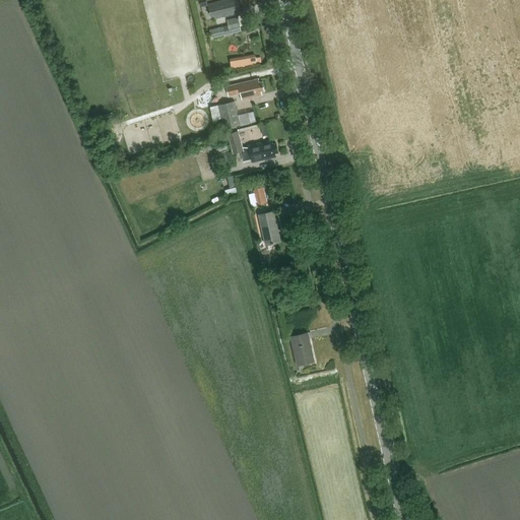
[(214,19),(240,13),(237,0),(226,0),(207,5),(210,17),(214,16),(214,19)]
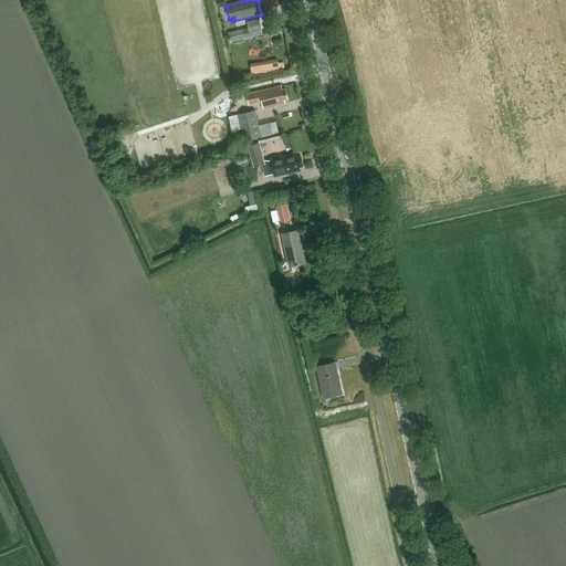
[(230,42),(262,35),(260,25),(229,32),(230,42)]
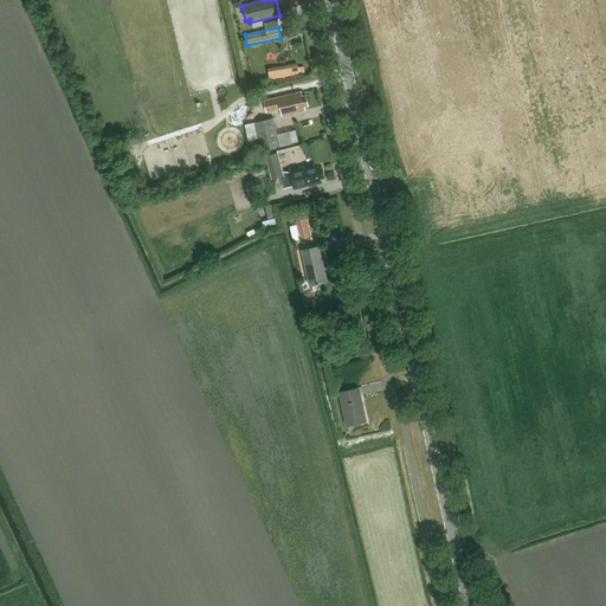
[(298,66),(269,71),(270,79),(300,75),(298,66)]
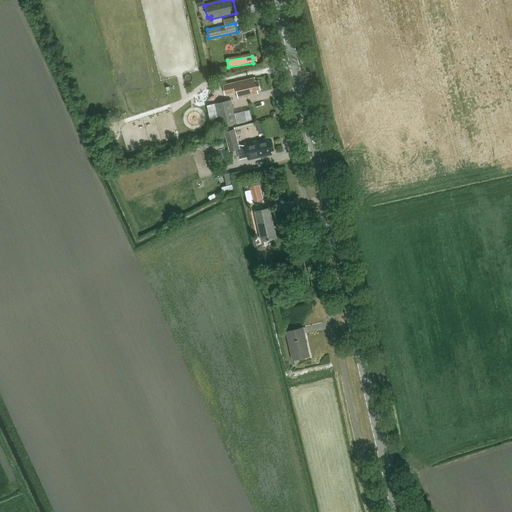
[(255,78),(223,85),(225,95),(237,92),(238,98),(258,93),(257,90),(260,89),(258,81),(255,81),(255,78)]
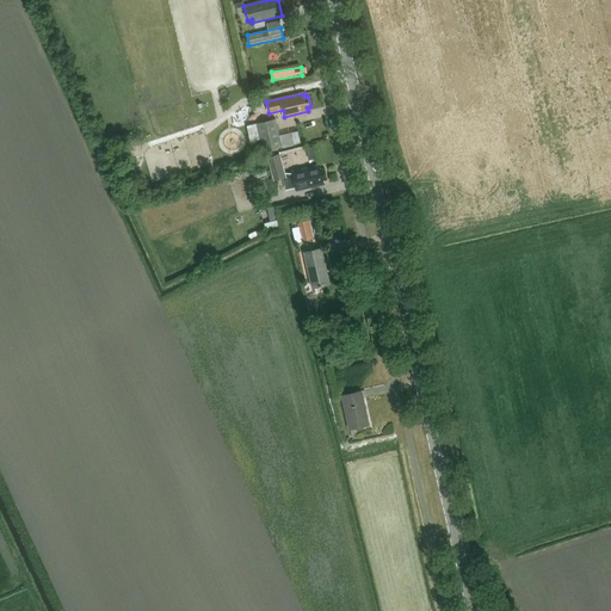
[(277,119),(260,123),(257,123),(264,152),(283,147),(277,119)]
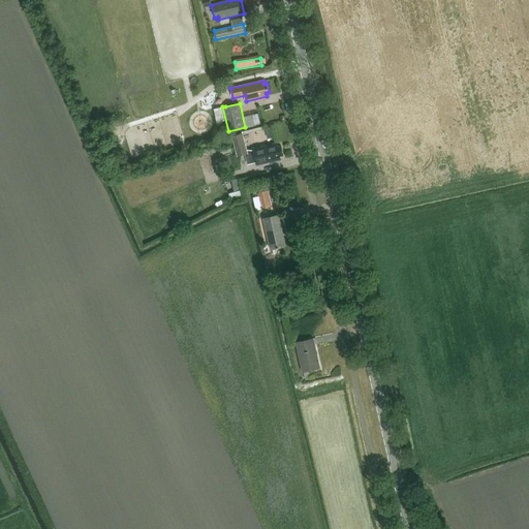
[(263,111),(248,116),(251,127),(267,122),(263,111)]
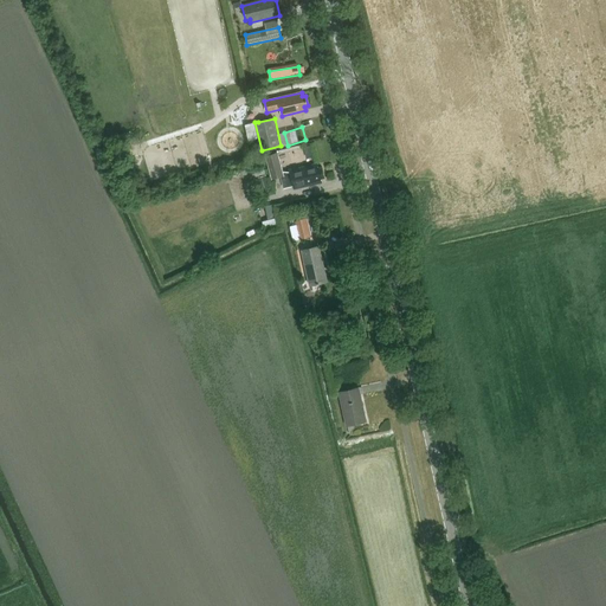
[(271,180),(283,178),(277,153),(265,156),(271,180)]
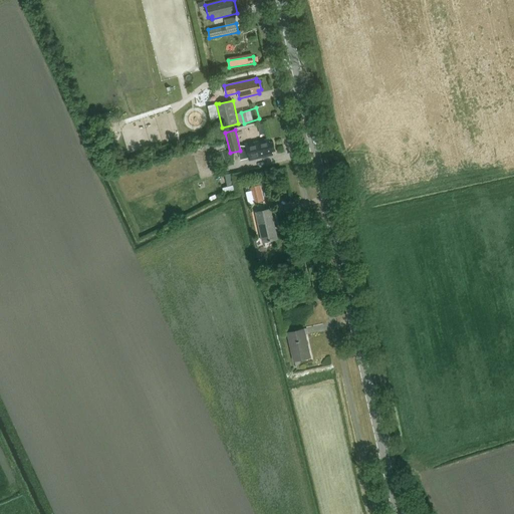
[(193,135),(182,139),(184,146),(195,142),(193,135)]
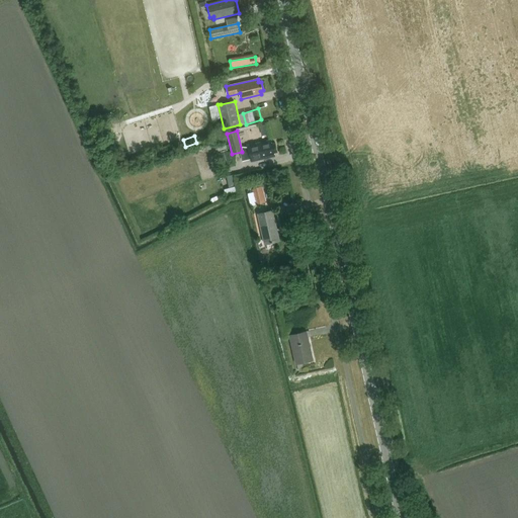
[(274,153),(277,152),(275,143),(272,144),(271,141),(247,146),(251,162),(275,157),(274,153)]
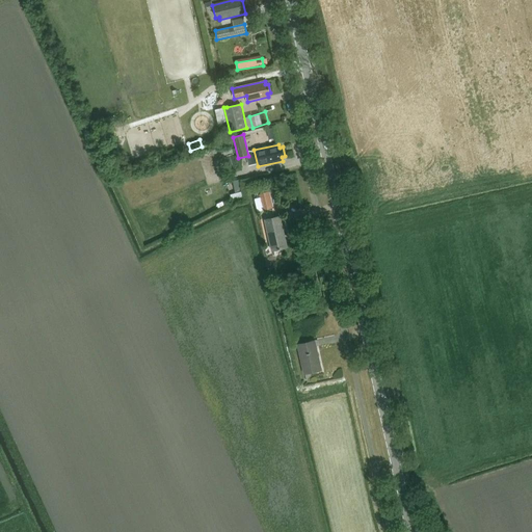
[(219,149),(222,156),(232,153),(230,145),(219,149)]
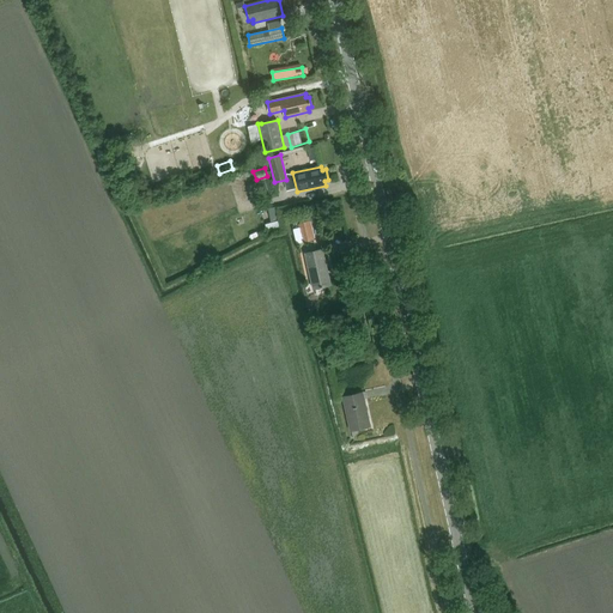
[(268,177),(260,180),(263,195),(273,193),(268,177)]
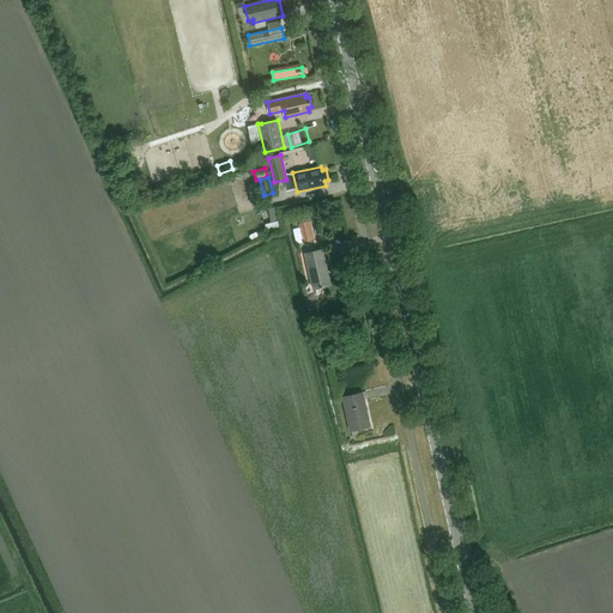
[(310,220),(298,223),(299,229),(303,242),(315,240),(310,220)]
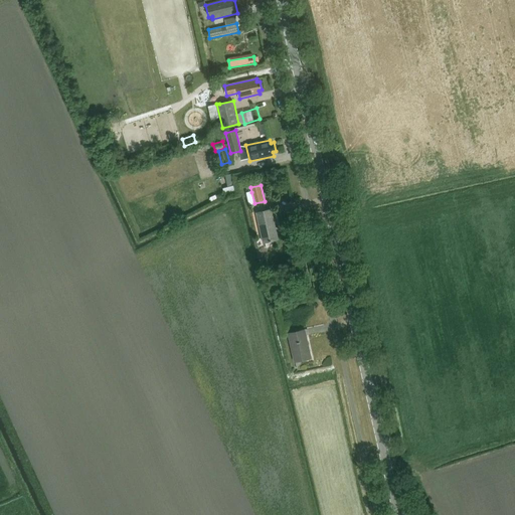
[(264,243),(278,240),(271,209),(256,213),(264,243)]
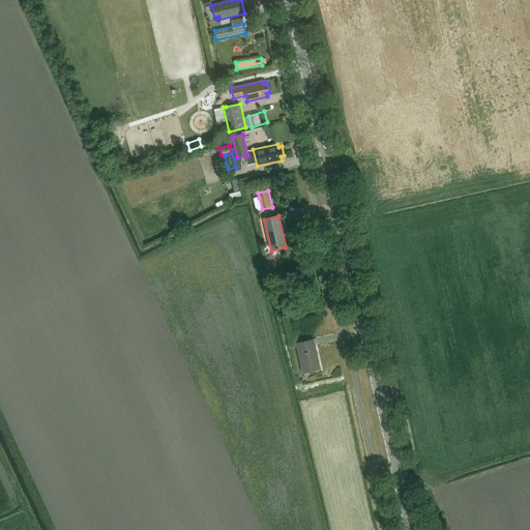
[(303,373),(320,369),(314,340),(297,343),(303,373)]
